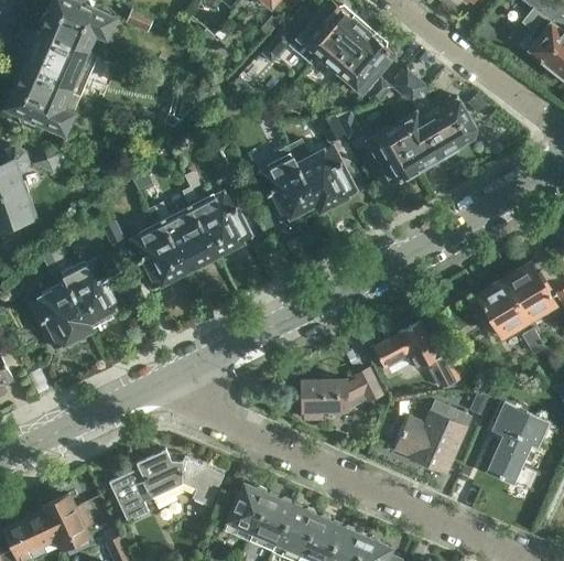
[(41,28),(40,31),(99,56),(106,42),(108,42),(115,27),(111,25),(114,18),(93,8),(89,1),(86,0),(53,0),(46,14),(43,15),(40,24),(41,28)]
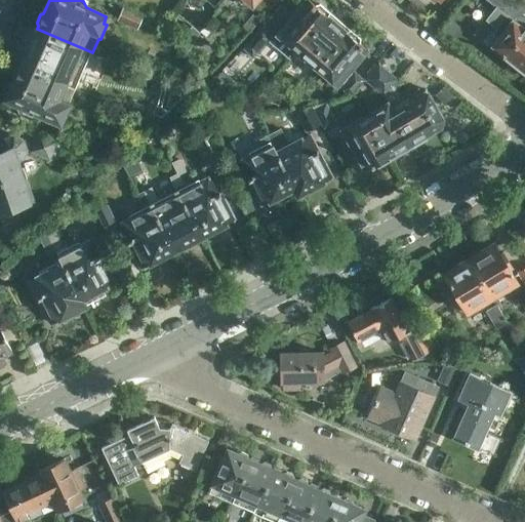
[(486,0),(486,1),(496,8),(516,24),(524,11),(524,5),(518,0),(486,0)]
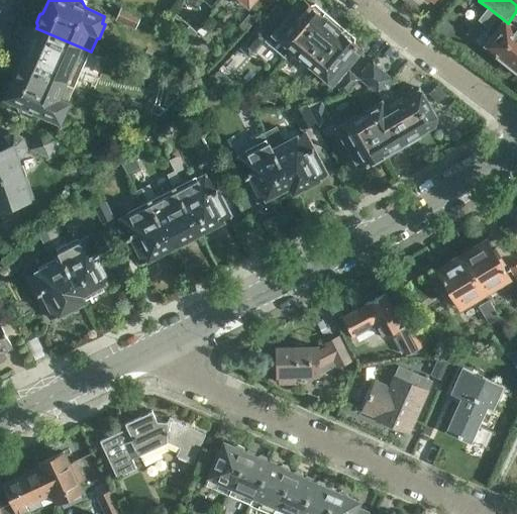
[(279,41),(278,42),(291,54),(322,17),(319,15),(320,11),(314,6),(310,7),(302,1),(301,1),(301,2),(273,35),(279,41)]
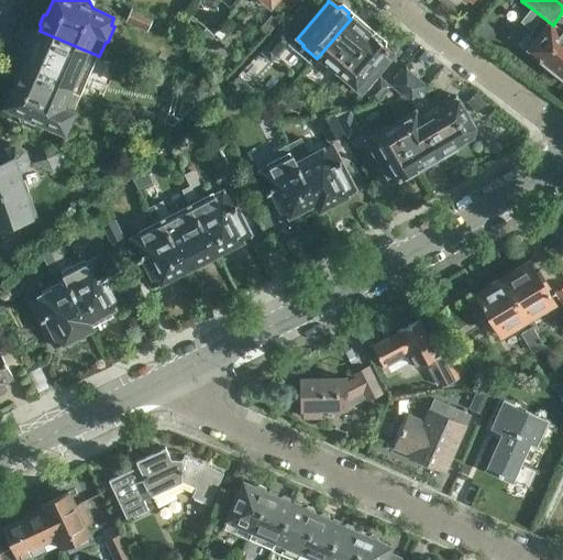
[(282,32),(260,54),(271,64),(291,42),(290,40),(310,17),(302,9),(282,32)]
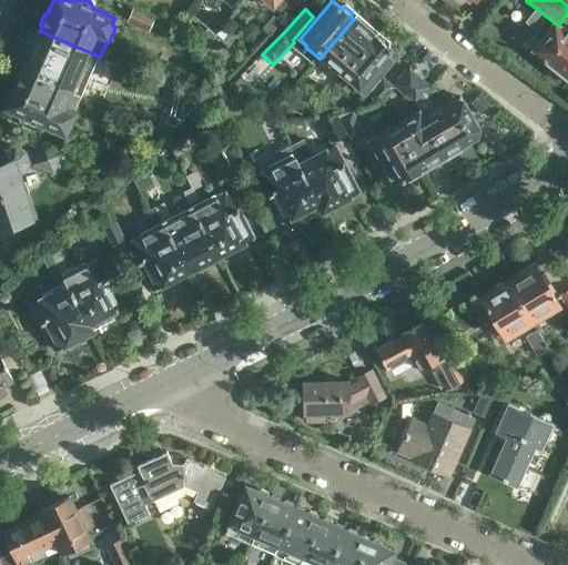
[(525,23),(537,33),(534,38),(531,37),(524,47),(561,77),(564,73),(567,77),(567,31),(567,33),(558,26),(537,9),(525,23)]
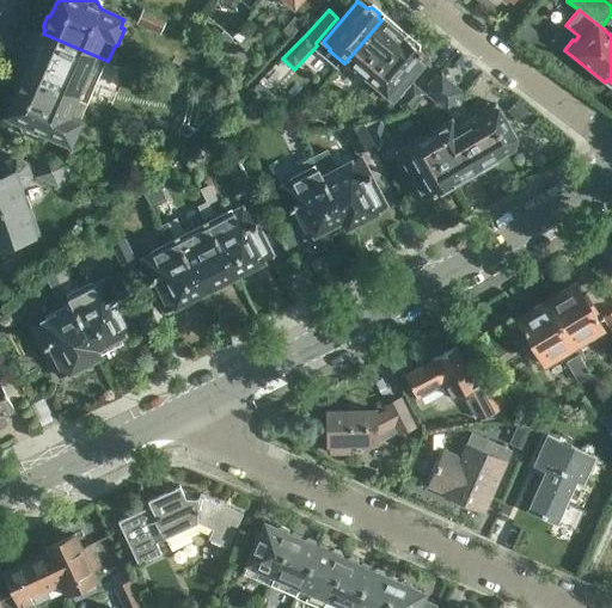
[(167,22),(144,11),(136,26),(160,37),(167,22)]
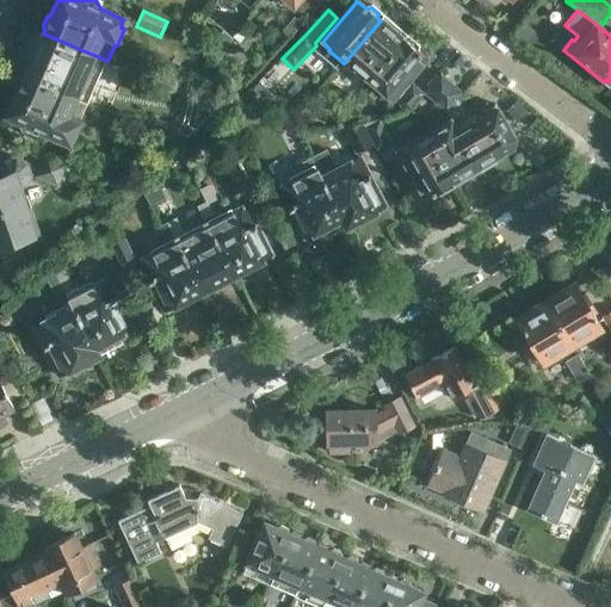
[(282,35),(288,39),(289,42),(302,26),(295,19),(282,35)]
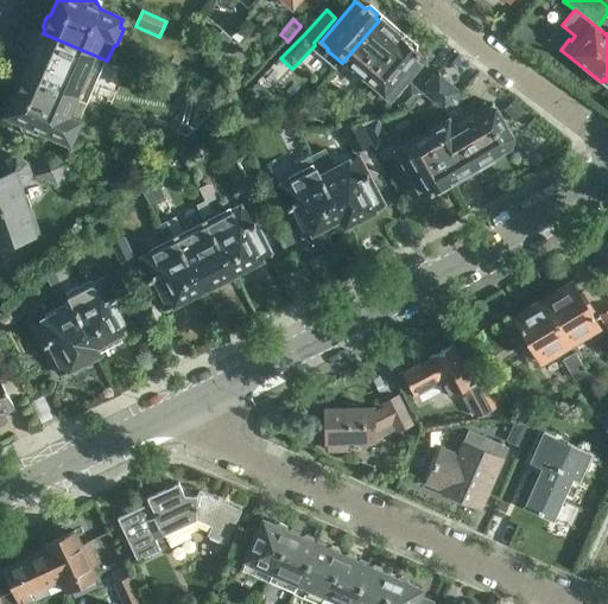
[(379,20),(342,63),(366,83),(403,40),(393,33),(394,27),(386,21),(380,23),(379,20)]
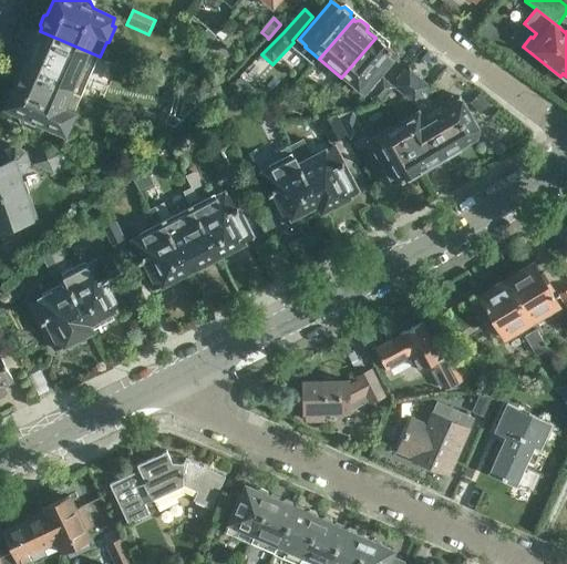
[(34,44),(23,71),(82,98),(100,57),(40,31),(39,33),(35,34),(32,41),(34,44)]
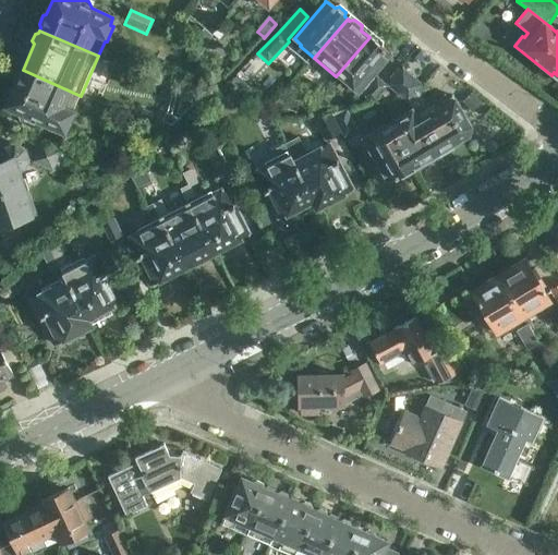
[(371,38),(370,37),(336,76),(348,86),(349,85),(358,92),(360,89),(364,94),(364,97),(371,103),(375,103),(388,87),(373,75),(388,56),(389,56),(390,55),(381,48),(383,43),(376,37),(371,38)]
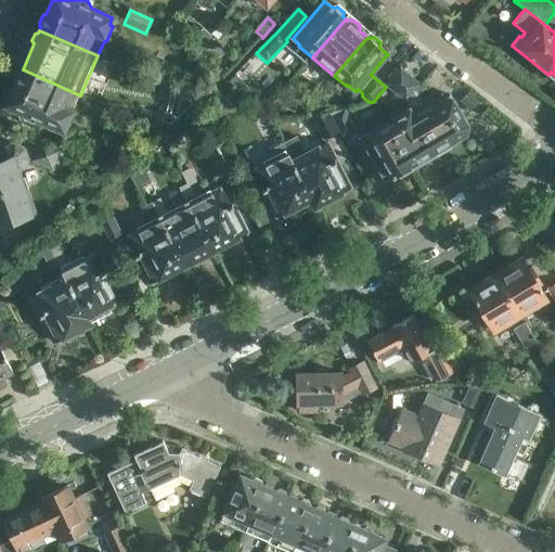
[(72,92),(23,69),(22,73),(17,74),(14,81),(16,85),(7,106),(8,107),(9,111),(18,115),(22,113),(25,120),(35,126),(42,122),(64,131),(68,123),(71,124),(76,112),(74,110),(80,95),(72,92)]
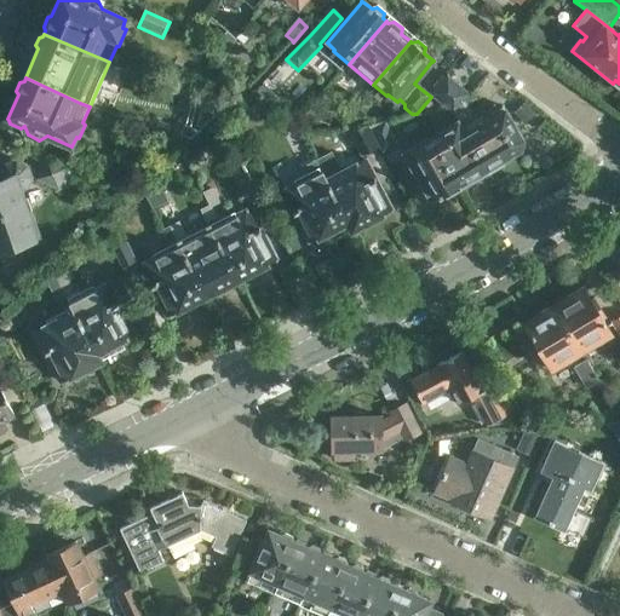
[(447,78),(431,97),(442,107),(458,86),(447,78)]
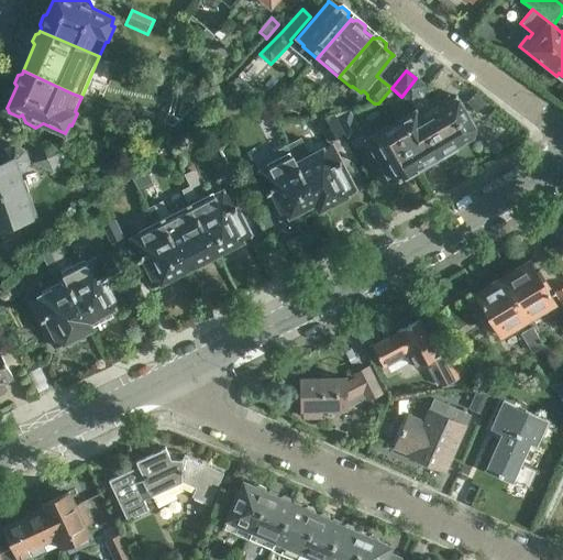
[(416,78),(401,97),(410,105),(412,107),(423,94),(428,88),(416,78)]
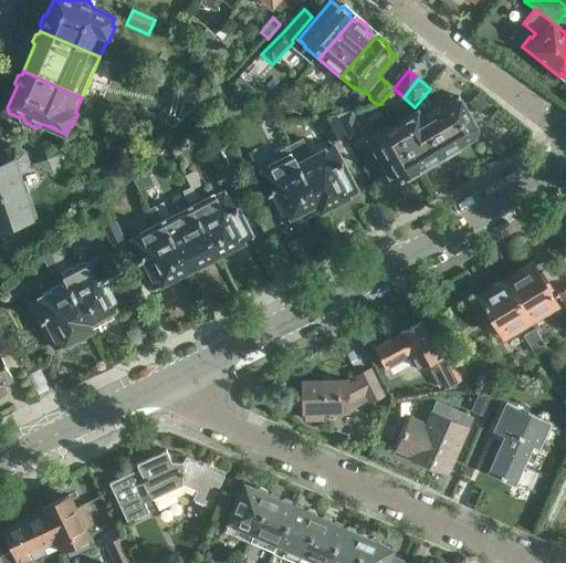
[(449,102),(435,110),(426,94),(415,107),(416,111),(420,117),(443,157),(448,155),(452,157),(460,153),(459,148),(474,139),(477,129),(459,98),(452,102),(450,100),(449,101),(449,102)]
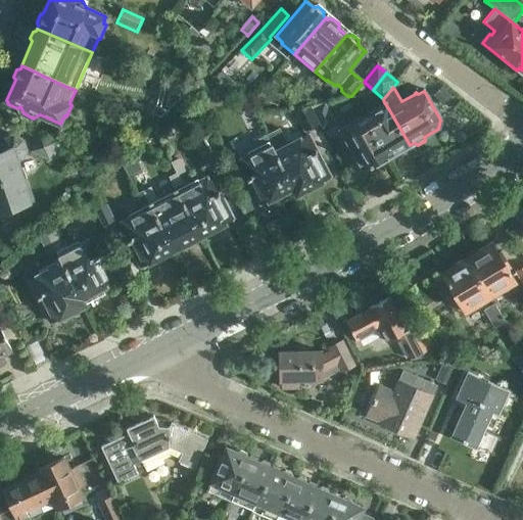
[(179,89),(171,90),(172,99),(180,98),(179,89)]
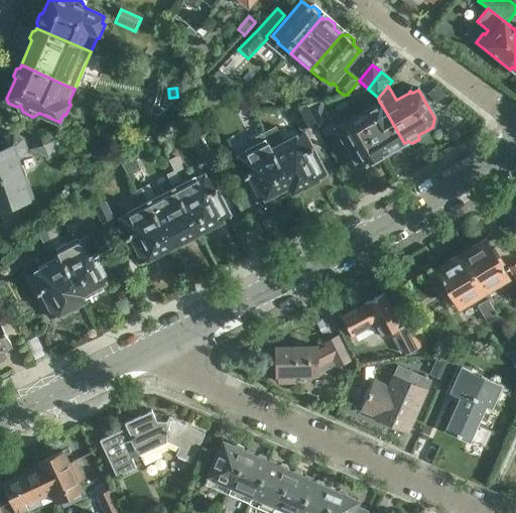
[(429,97),(438,106),(447,97),(438,88),(429,97)]
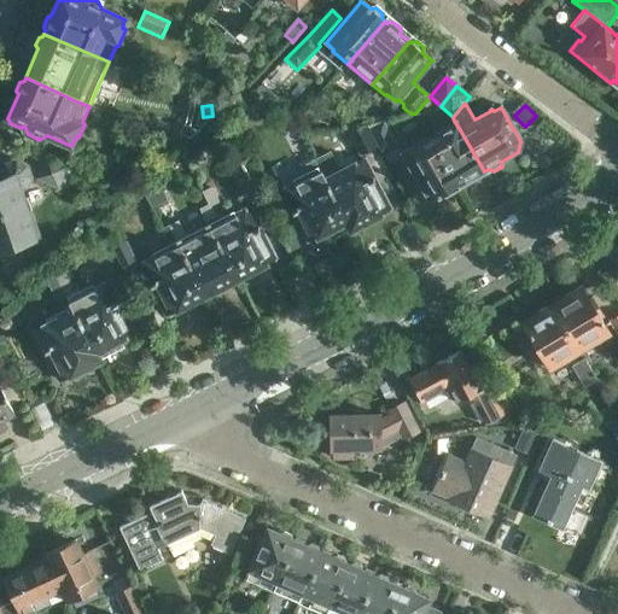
[(293,127),(302,134),(302,133),(303,134),(313,122),(304,113),(293,127)]
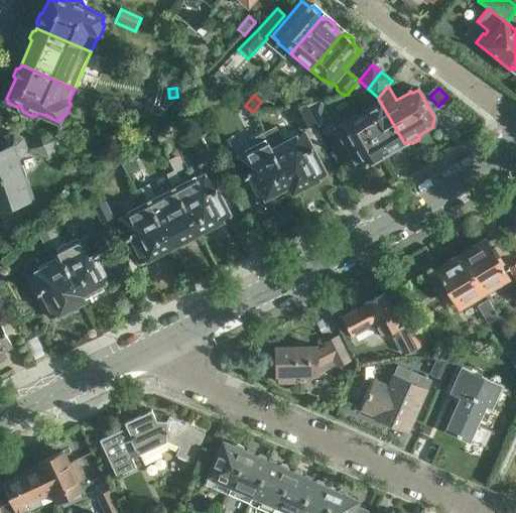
[(383,107),(379,101),(358,114),(382,156),(391,151),(394,153),(401,149),(401,145),(404,143),(383,107)]
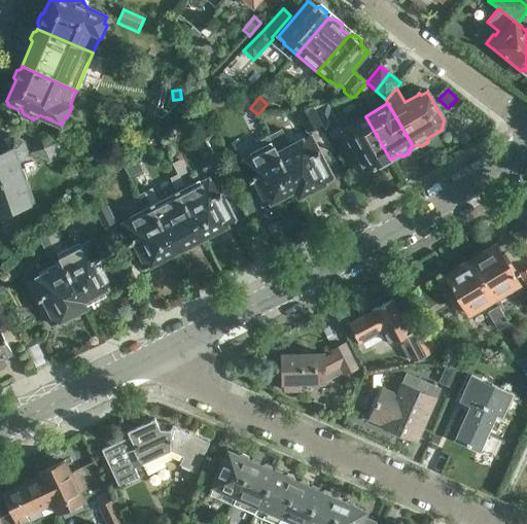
[(327,105),(315,110),(322,126),(325,131),(338,125),(327,105)]
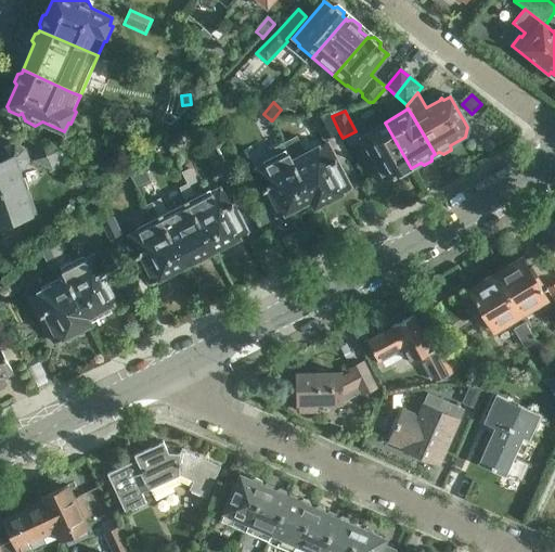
[(313,120),(319,130),(324,141),(332,137),(322,117),(313,120)]
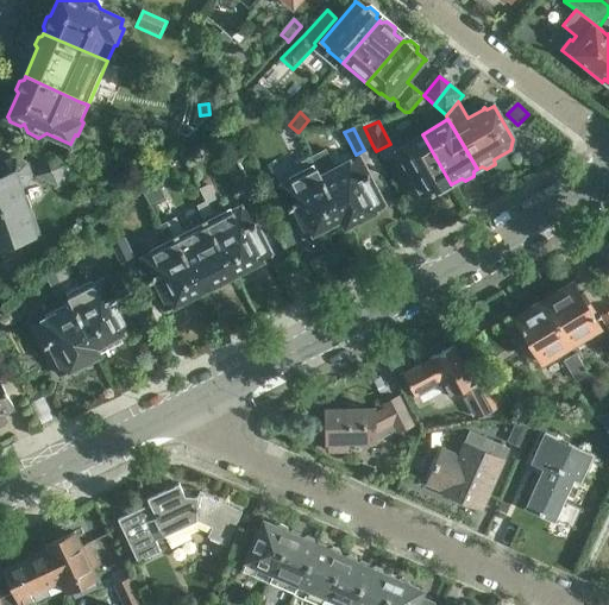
[(422,134),(394,151),(424,200),(435,194),(439,196),(447,191),(447,187),(451,184),(422,134)]
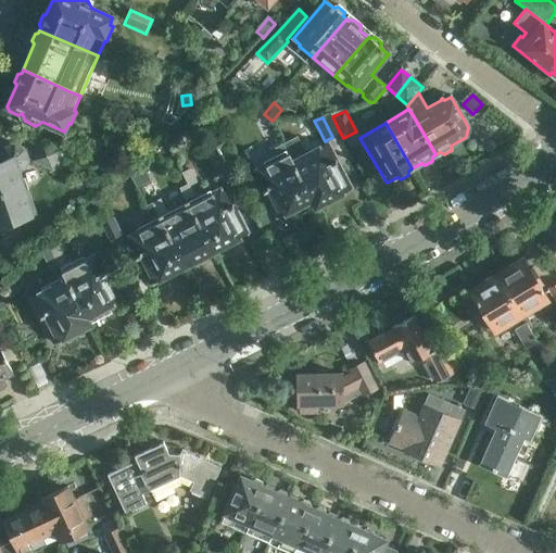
[(68,136),(62,152),(84,162),(90,147),(68,136)]
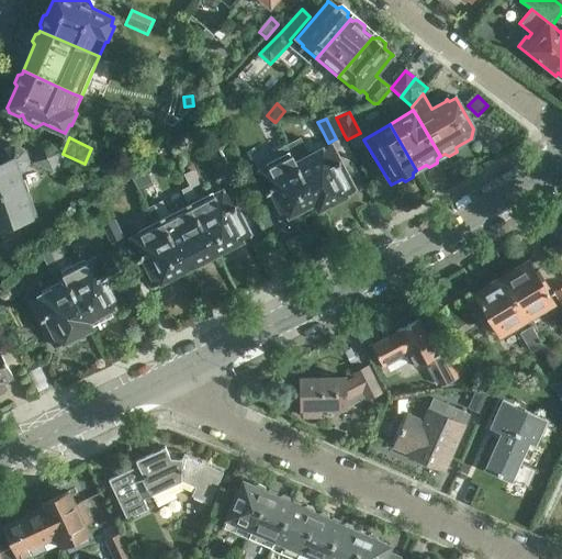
[(288,146),(295,161),(316,203),(319,210),(355,192),(330,146),(325,149),(324,147),(318,151),(308,155),(302,141),(288,146)]
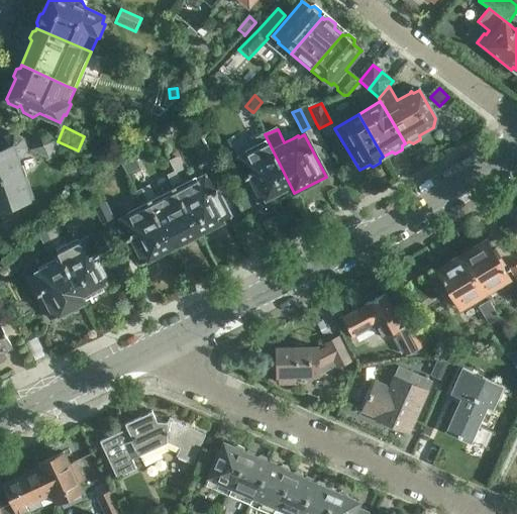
[(30,151),(35,153),(49,160),(58,141),(38,132),(30,151)]
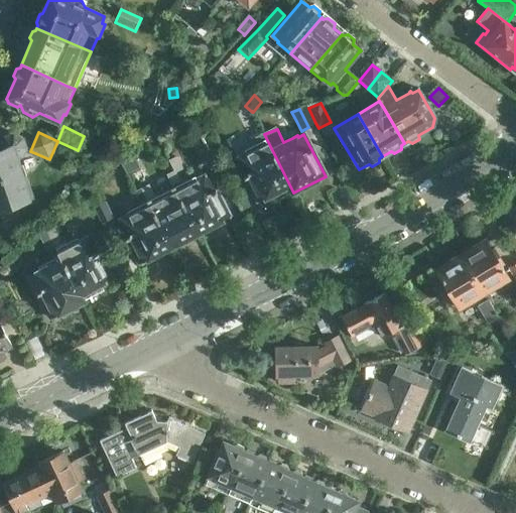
[(0,209),(18,203),(20,206),(32,202),(32,201),(34,200),(34,198),(27,176),(26,176),(20,160),(23,159),(28,150),(27,149),(26,149),(23,139),(14,134),(3,138),(0,144),(0,151),(0,153),(0,152),(0,209)]
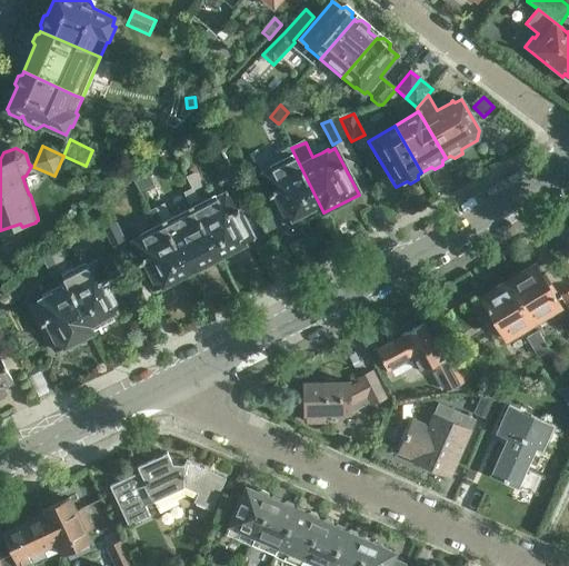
[(269,191),(286,224),(320,206),(299,164),(291,148),(278,156),(282,166),(261,177),(263,181),(261,182),(267,192),(269,191)]
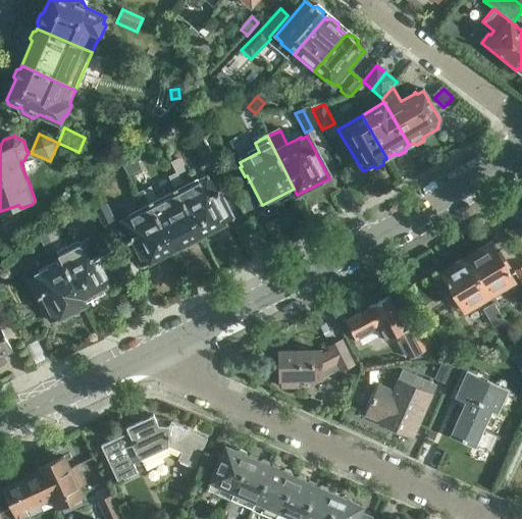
[(132,152),(118,160),(122,168),(128,177),(142,170),(132,152)]
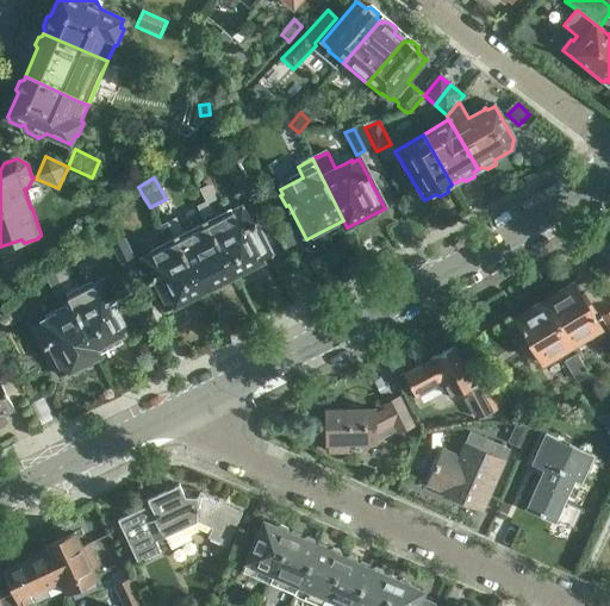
[(207,205),(217,201),(210,186),(209,186),(204,179),(199,182),(203,189),(199,191),(207,205)]
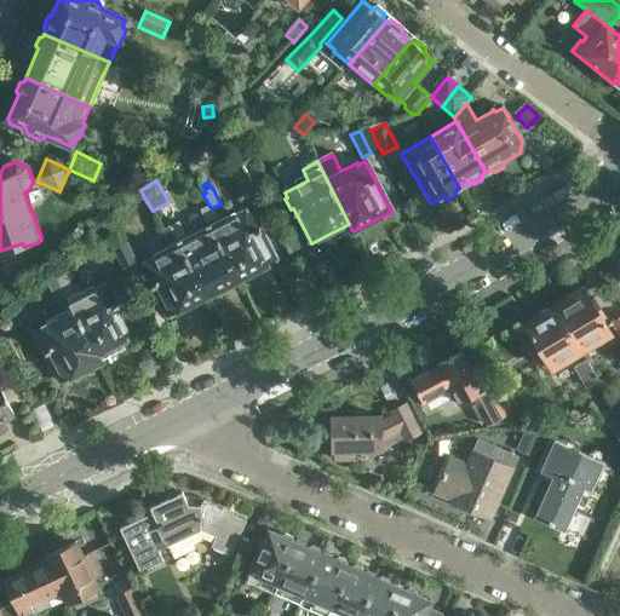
[(204,213),(211,226),(239,281),(245,277),(248,278),(257,274),(259,270),(276,262),(248,211),(236,217),(235,214),(234,214),(219,222),(213,208),(204,213)]
